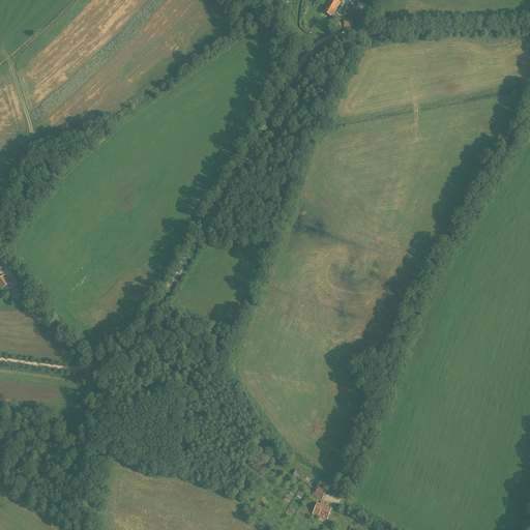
[(340,2),(335,0),(328,0),(322,11),(332,17),(340,2)]
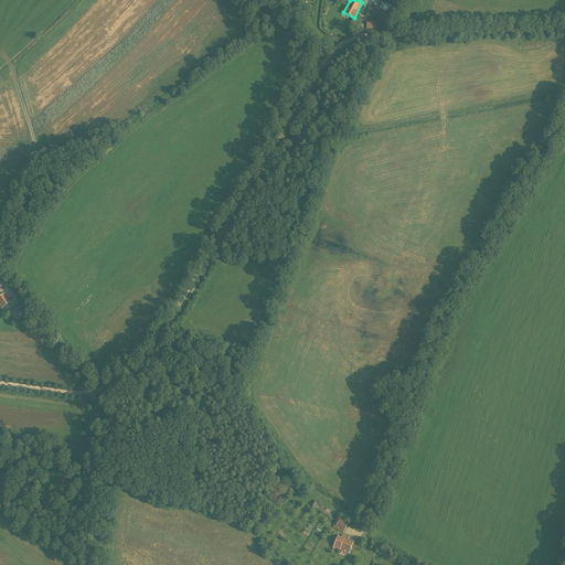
[(384,4),(379,1),(377,4),(374,2),(370,10),(385,19),(393,6),(386,2),(384,4)]
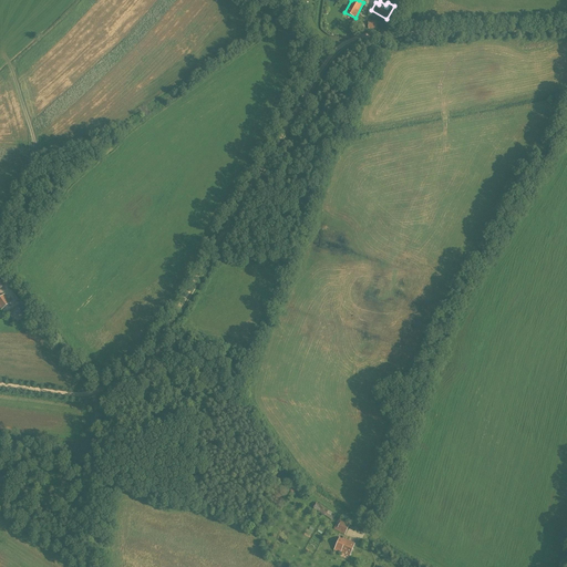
[(7,279),(11,285),(9,287),(30,313),(33,310),(10,277),(7,279)]
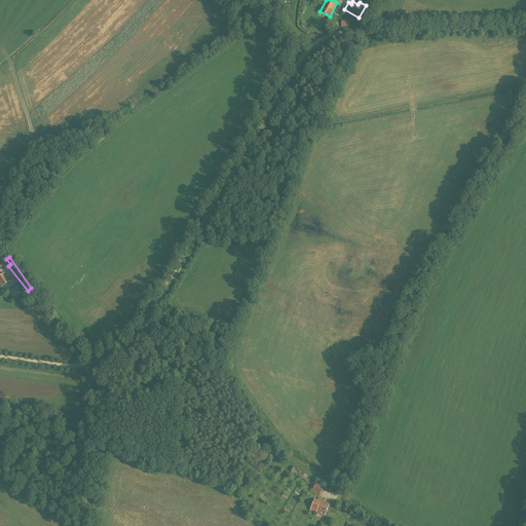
[(0,275),(0,285),(1,288),(10,280),(4,272),(0,275)]
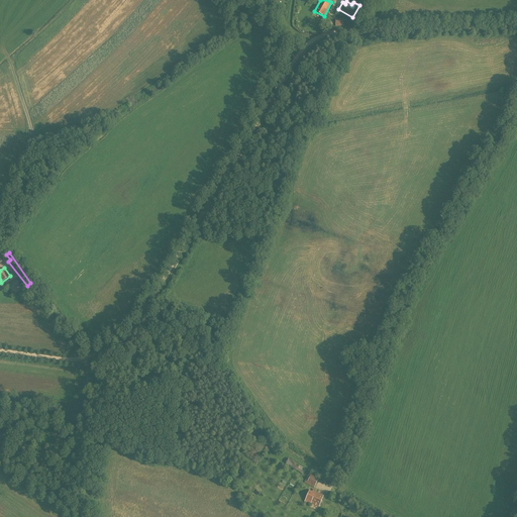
[(8,286),(14,295),(24,287),(18,279),(8,286)]
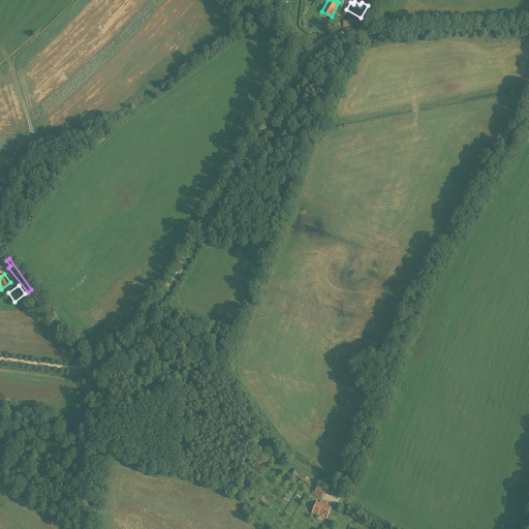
[(268,456),(273,460),(278,455),(272,449),(268,456)]
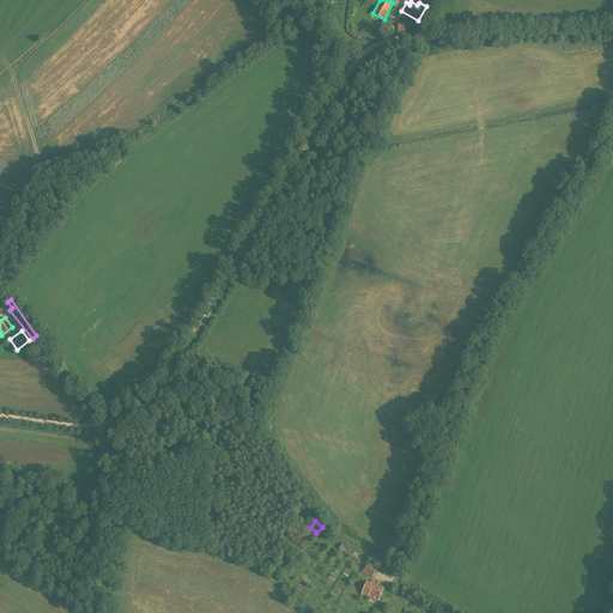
[(343,542),(339,548),(351,558),(356,552),(343,542)]
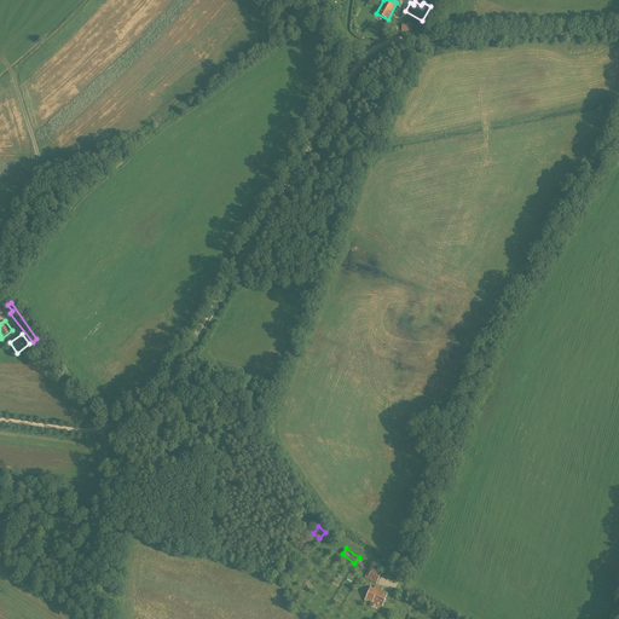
[(364,578),(376,584),(382,573),(369,566),(364,578)]
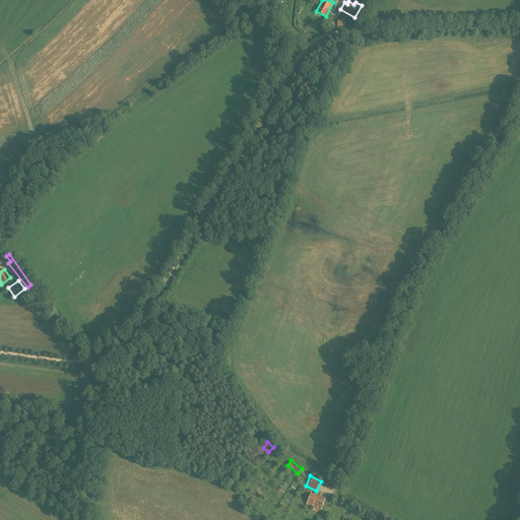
[(312,506),(320,510),(325,498),(315,494),(315,495),(311,493),(307,505),(312,507),(312,506)]
